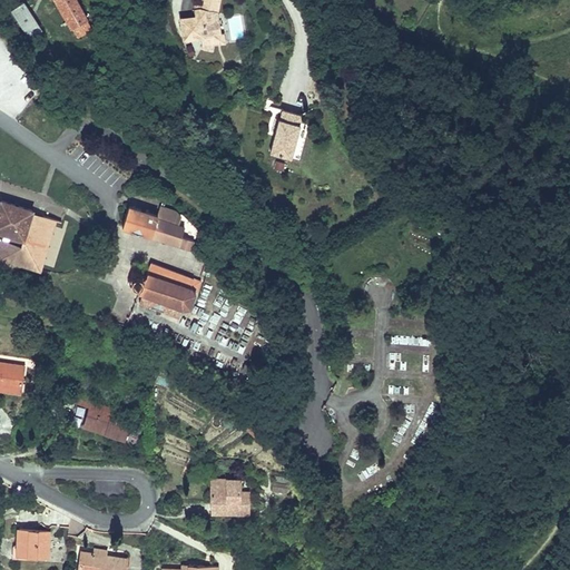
[(92,28),(88,19),(76,0),(56,0),(77,37),(87,30),(92,28)]
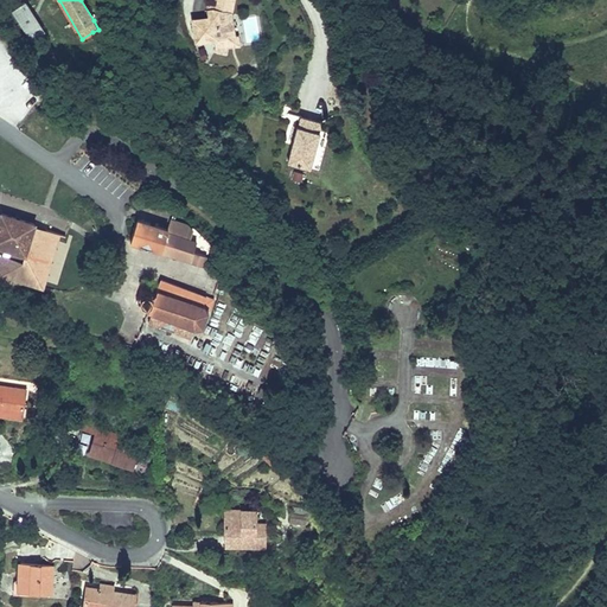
[(212,10),(206,11),(209,18),(192,20),(197,43),(215,39),(216,51),(225,53),(227,46),(228,37),(234,36),(230,13),(232,0),(213,0),(213,5),(212,10)]
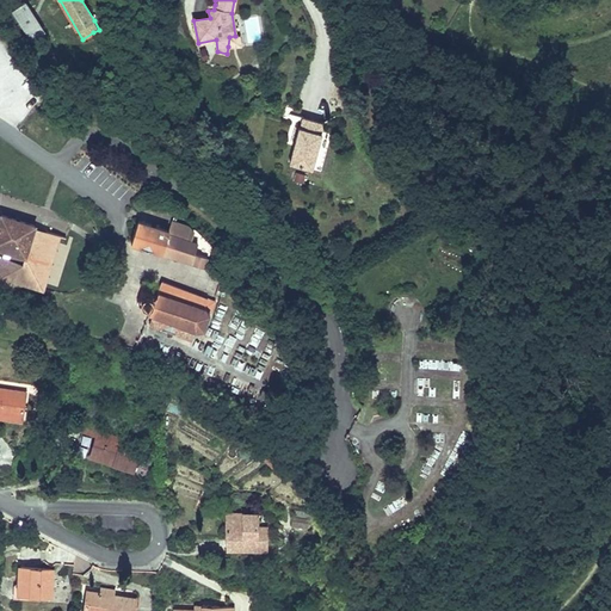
[(24,2),(12,11),(31,41),(44,32),(24,2)]
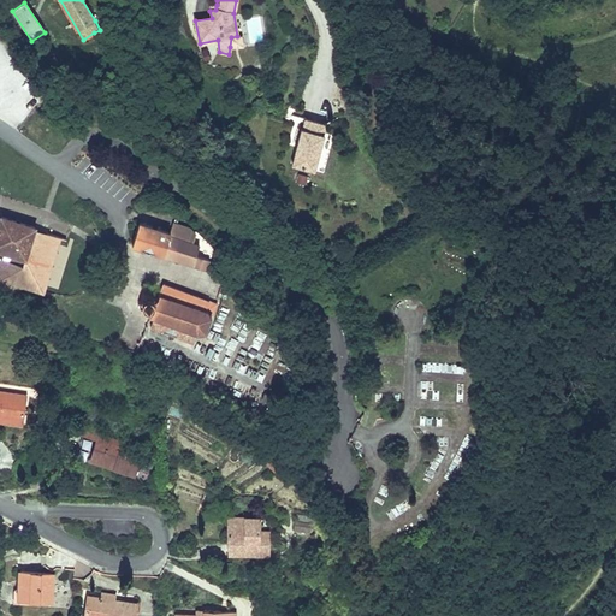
[(241,36),(237,36),(231,37),(230,47),(242,45),(241,36)]
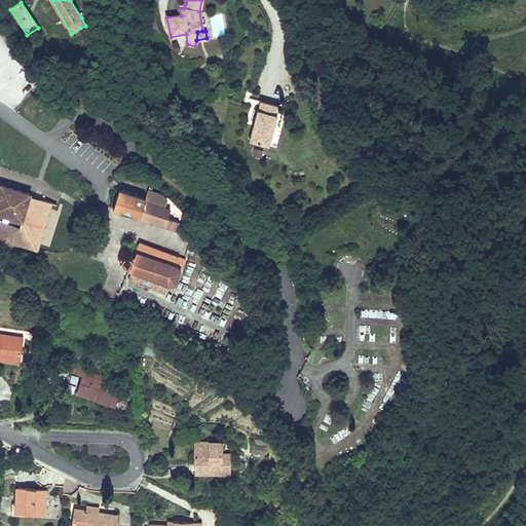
[(260,101),(258,109),(276,114),(278,106),(260,101)]
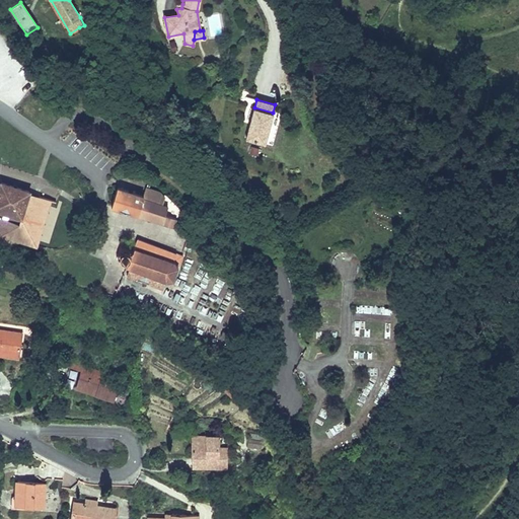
[(253,126),(249,125),(246,139),(266,144),(272,118),(274,113),(273,113),(254,107),(253,107),(250,120),(254,121),(253,126)]
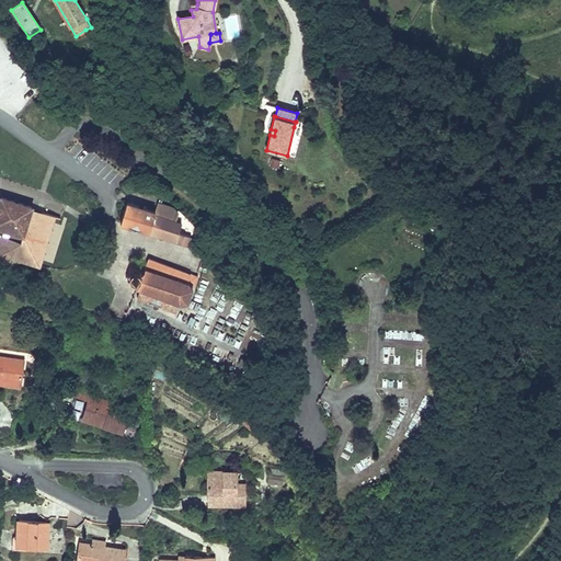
[(55,216),(31,208),(31,206),(2,197),(0,202),(0,227),(11,230),(9,237),(0,233),(0,256),(14,261),(15,258),(39,264),(55,216)]
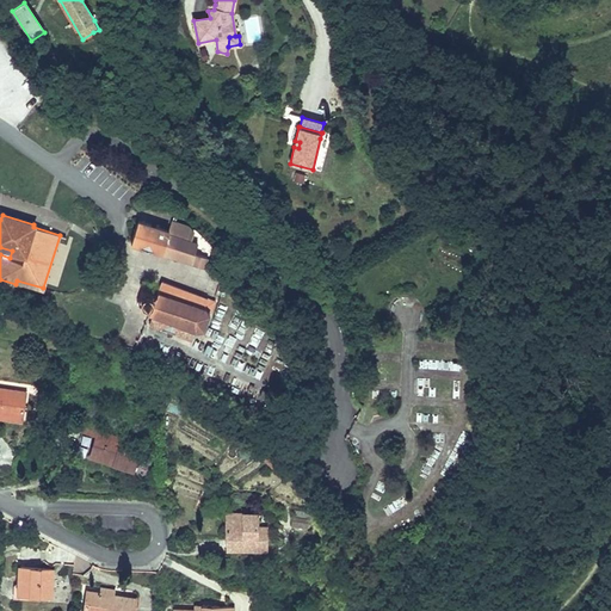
[(193,232),(187,223),(172,220),(168,229),(139,220),(131,242),(191,261),(191,263),(204,266),(208,255),(196,252),(198,242),(191,240),(193,232)]
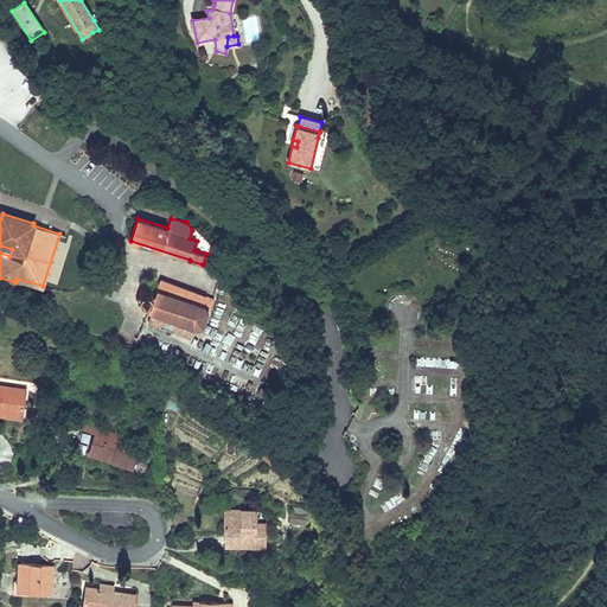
[(148,321),(191,337),(193,328),(195,328),(203,327),(213,298),(160,279),(155,293),(141,288),(136,301),(149,306),(147,312),(151,313),(148,321)]
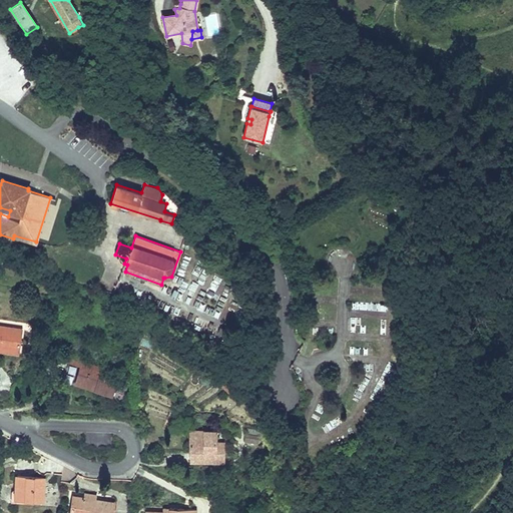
[(0,349),(18,352),(21,330),(0,326),(0,349)]
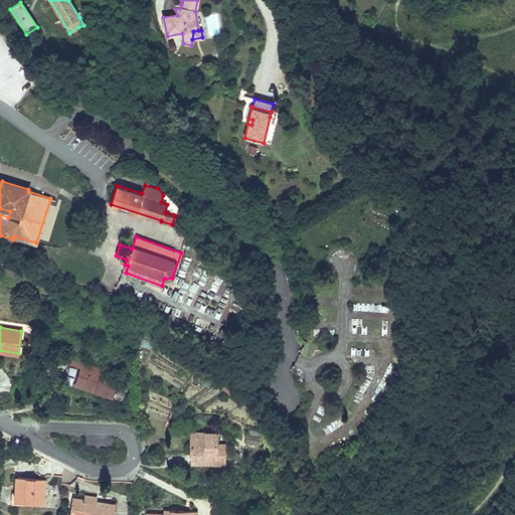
[(68,364),(81,368),(84,358),(71,354),(68,364)]
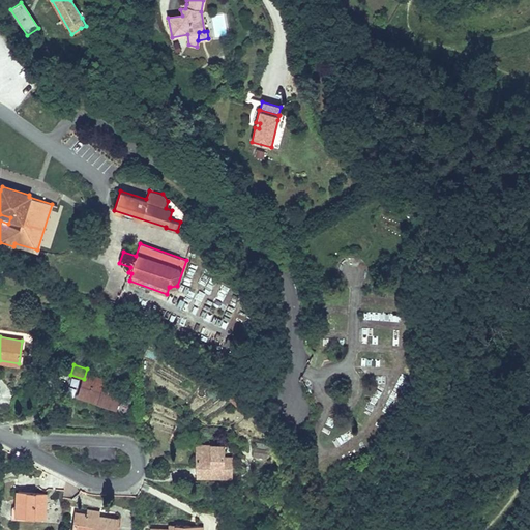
[(87,369),(84,379),(79,392),(99,400),(98,403),(116,408),(119,399),(122,386),(91,377),(93,371),(87,369)]
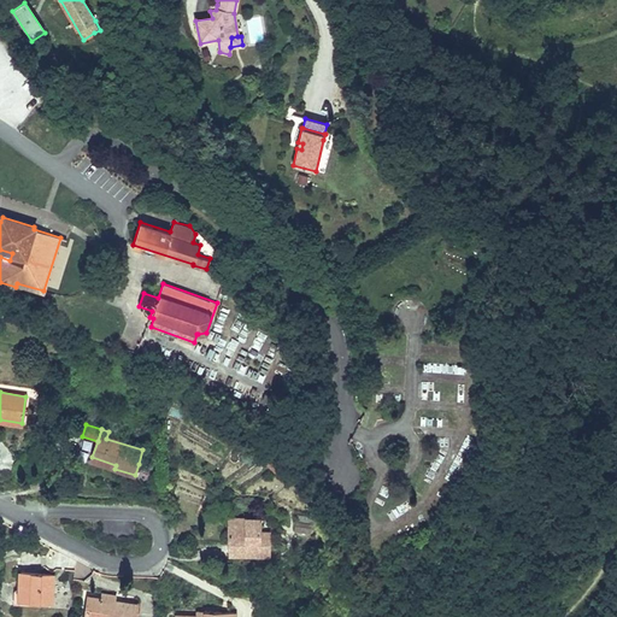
[(90,460),(115,469),(116,465),(92,457),(90,460)]
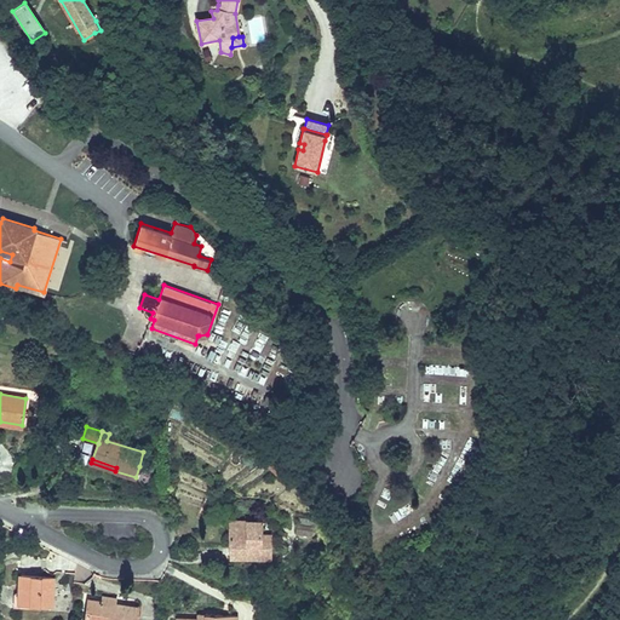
[(247,521),(230,521),(229,556),(247,556),(270,557),(270,535),(260,535),(260,521),(259,521),(259,516),(247,516),(247,521)]
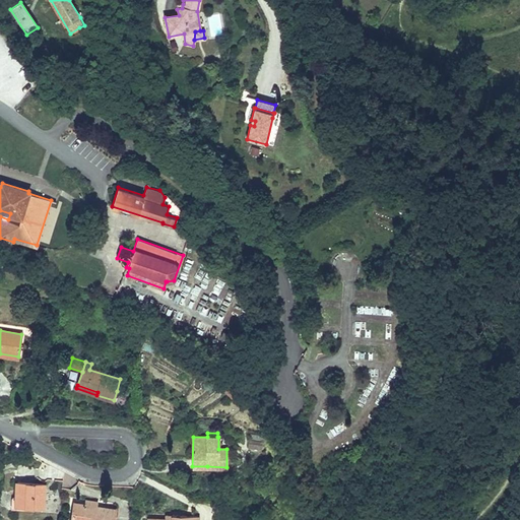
[(248,448),(263,450),(264,442),(249,440),(248,448)]
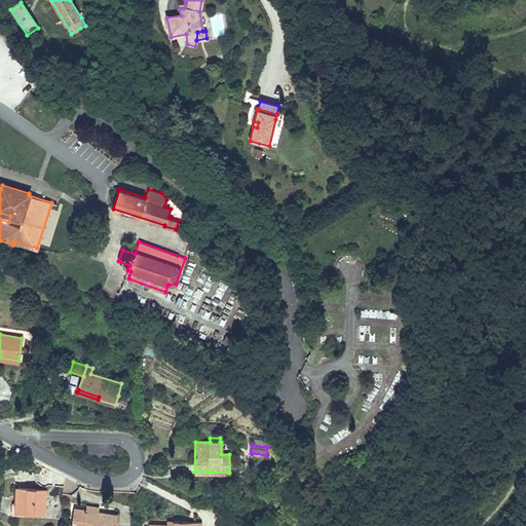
[(366,472),(371,467),(366,461),(361,464),(366,472)]
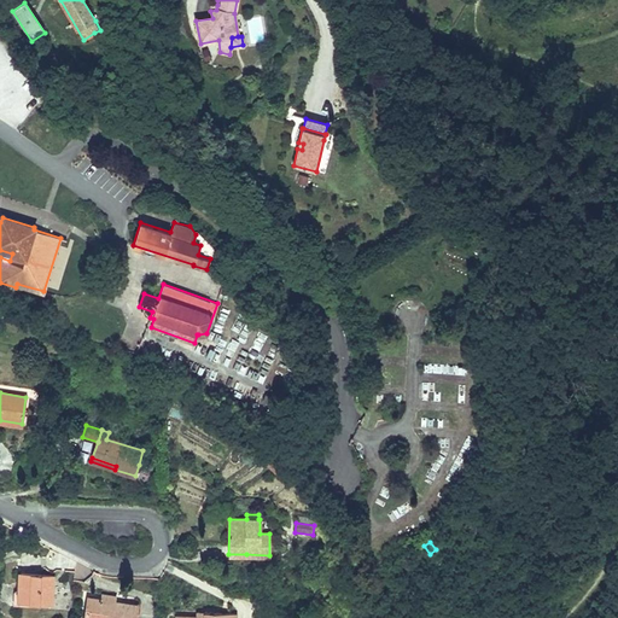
[(19,571),(18,598),(54,600),(56,572),(19,571)]
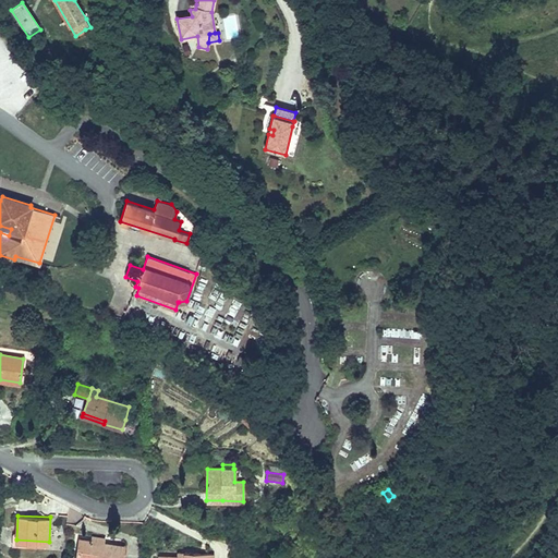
[(124,557),(126,545),(105,542),(92,540),(80,538),(76,557),(124,557)]
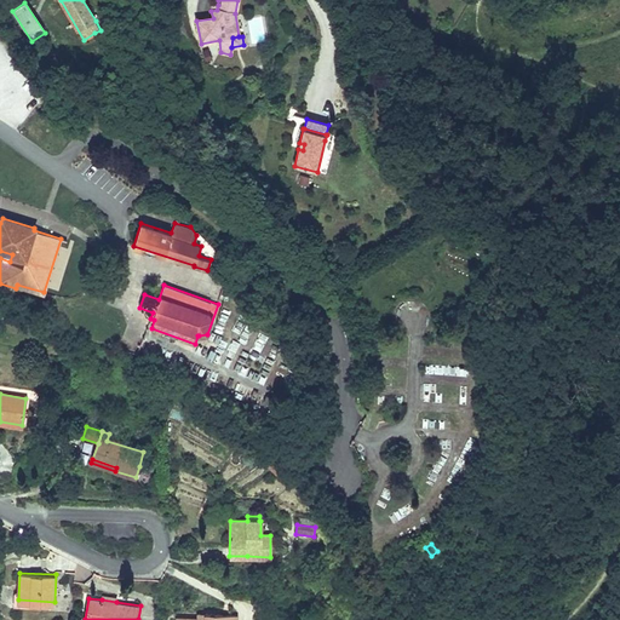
All buildings are outlined.
